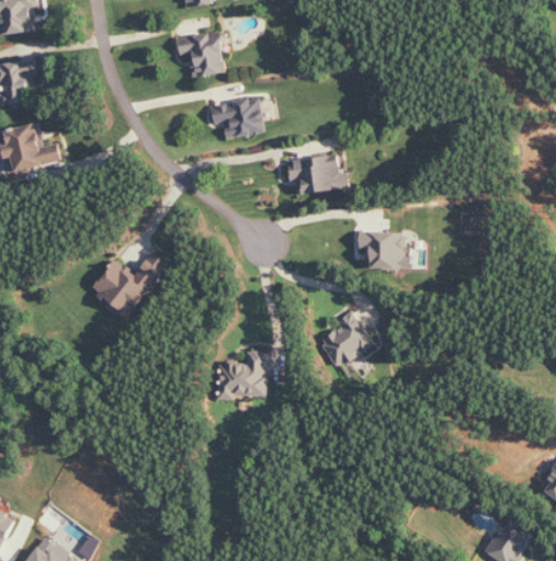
[(0,34),(35,32),(34,9),(37,9),(36,0),(0,0),(0,34)]
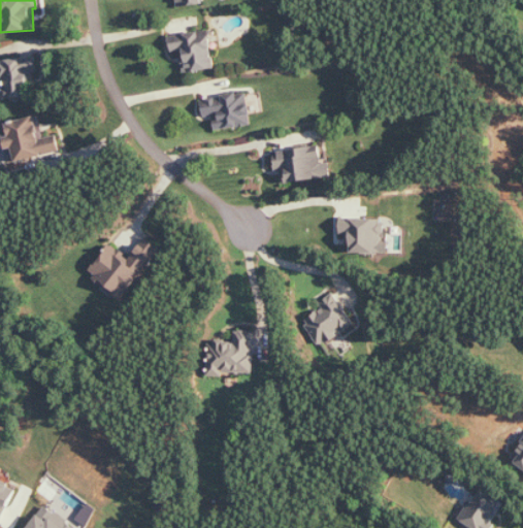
[(168,52),(178,51),(181,72),(211,69),(206,31),(166,35),(168,52)]
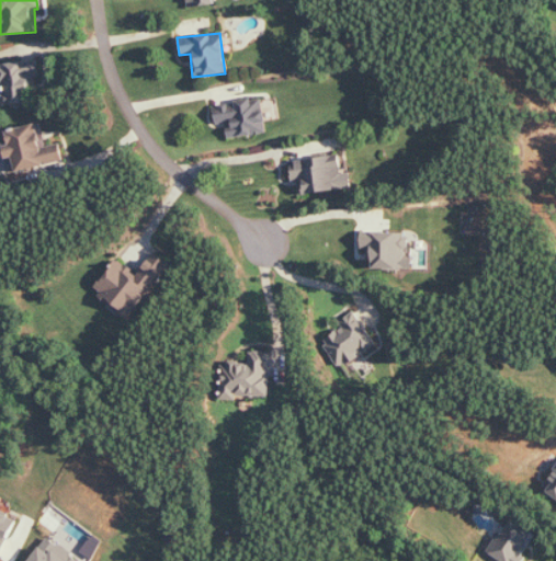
[(1,105),(30,102),(26,81),(37,79),(34,59),(0,64),(0,95),(1,105)]
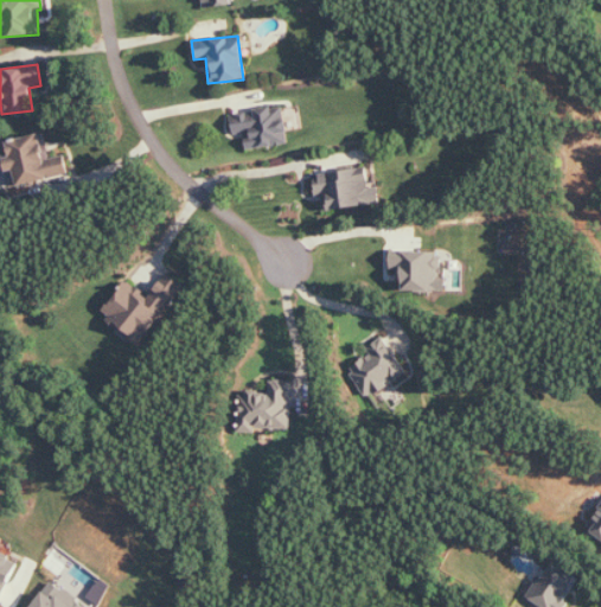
[(243,149),(287,144),(281,107),(228,115),(230,135),(241,133),(243,149)]
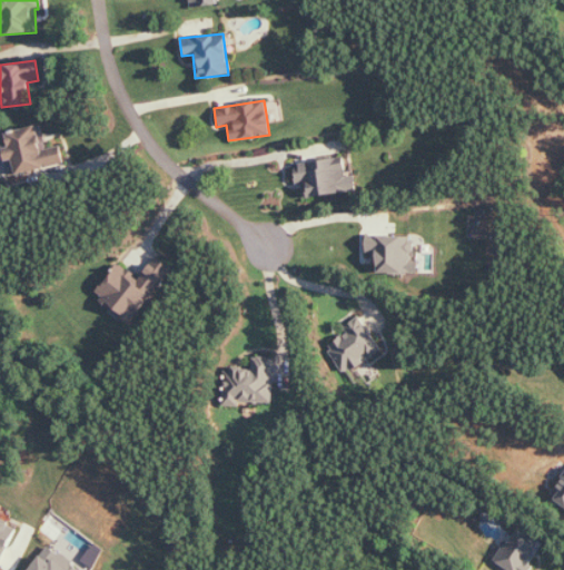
[(0,134),(9,176),(61,165),(59,151),(40,155),(35,126),(0,134)]
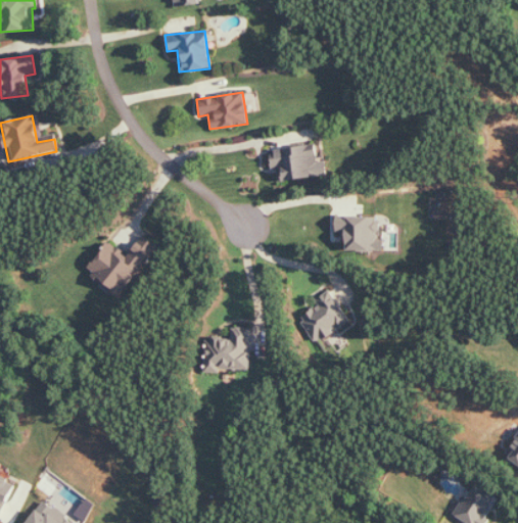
[(273,149),(274,159),(269,159),(270,170),(275,169),(276,181),(325,176),(323,160),(316,161),(314,145),(273,149)]
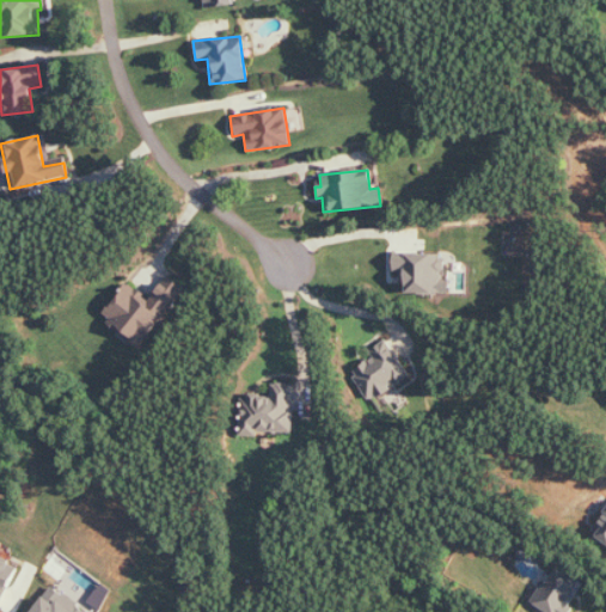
[(439,252),(391,254),(391,269),(399,269),(401,293),(445,293),(445,281),(440,281),(439,252)]
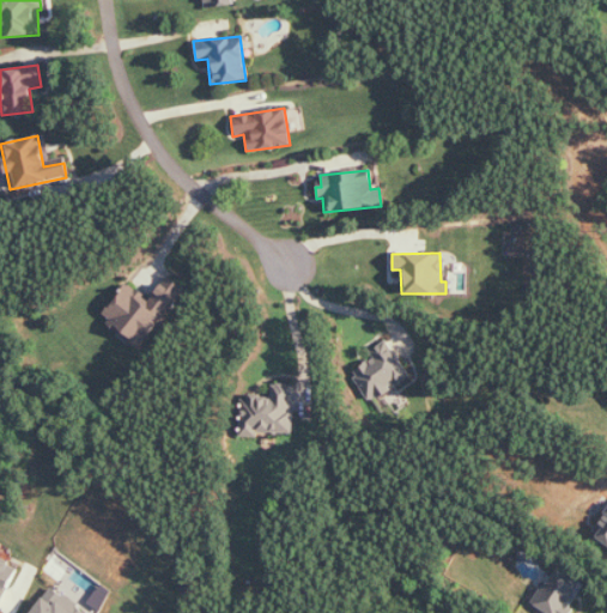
[(145,302),(122,285),(98,320),(138,346),(180,286),(164,275),(145,302)]
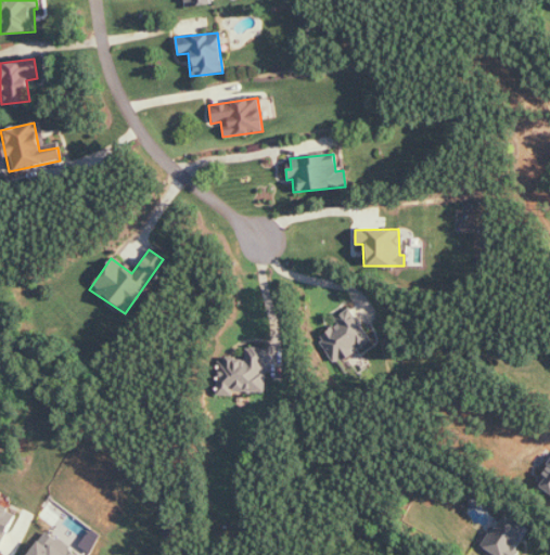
[(332,318),(336,324),(315,337),(332,363),(368,340),(347,308),(332,318)]
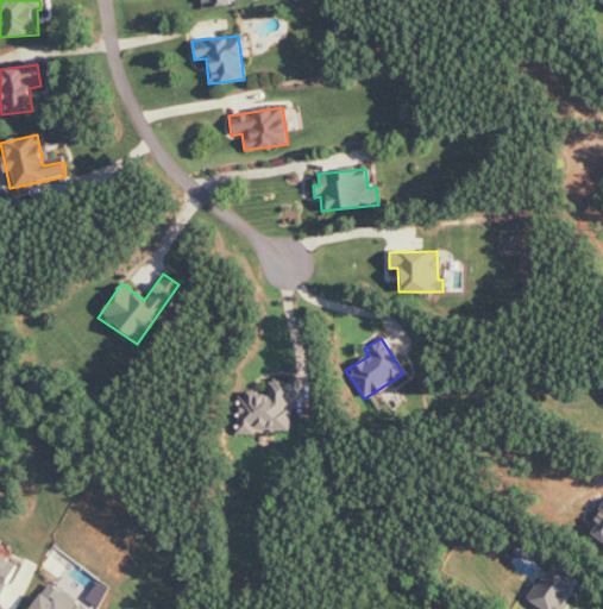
[(236,433),(253,434),(253,429),(288,431),(290,381),(265,380),(264,393),(237,391),(236,433)]
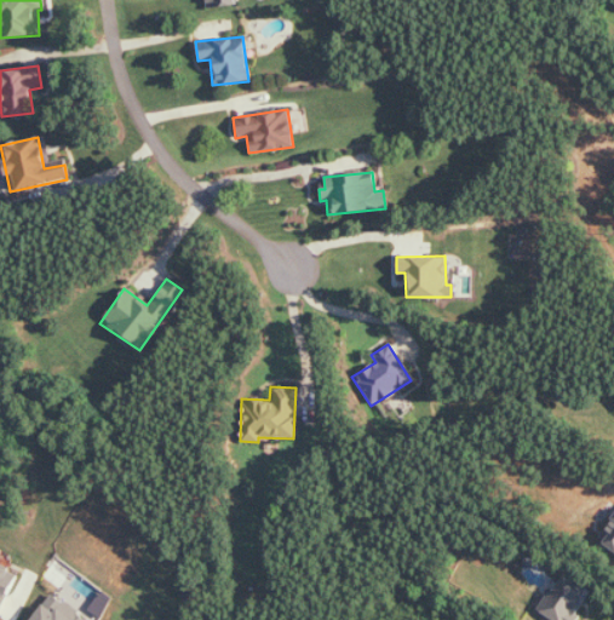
[(0,608),(15,572),(0,566),(0,608)]
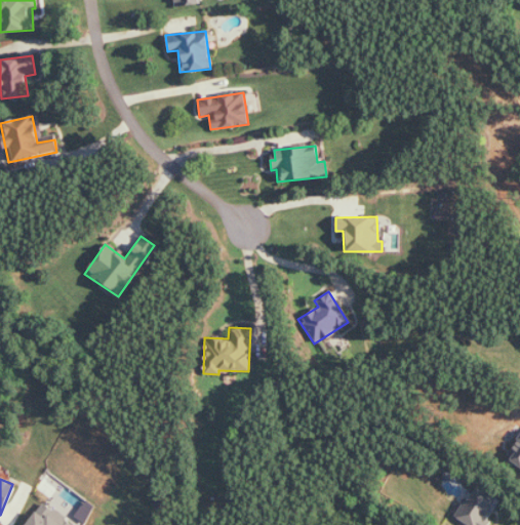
[(481,524),(498,500),(475,484),(452,518),(463,524),(481,524)]
